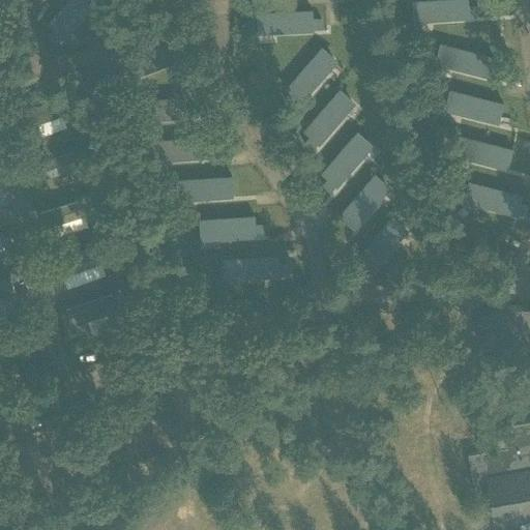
[(467,0),(428,0),(411,1),(412,22),(468,18),(468,17),(476,16),(476,5),(468,6),(467,0)]
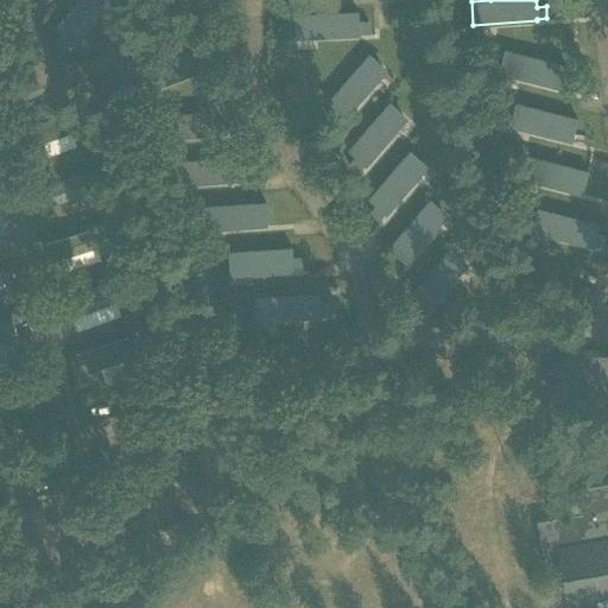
[(358,12),(293,14),(295,38),(359,36),(359,35),(368,33),(368,21),(358,21),(358,12)]
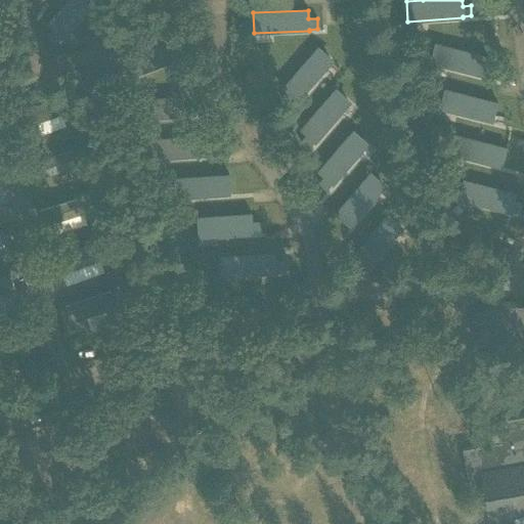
[(434,43),(429,62),(482,77),(487,56),(434,43)]
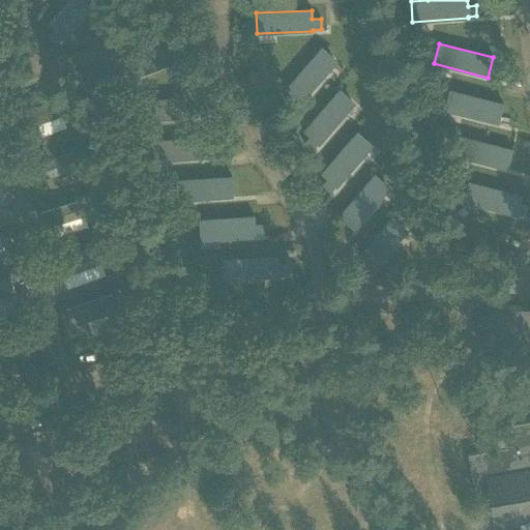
[(321,47),(285,89),(291,94),(286,100),(294,108),(299,101),(300,102),(336,60),(321,47)]
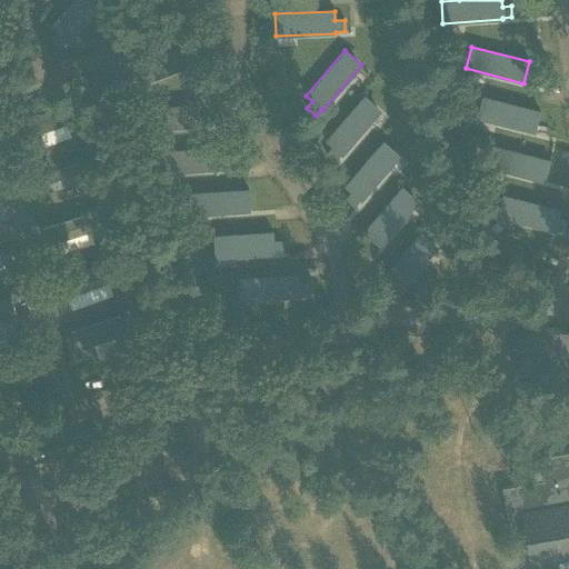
[(365,96),(325,141),(331,147),(326,153),(335,161),(340,155),(341,156),(381,110),(365,96)]
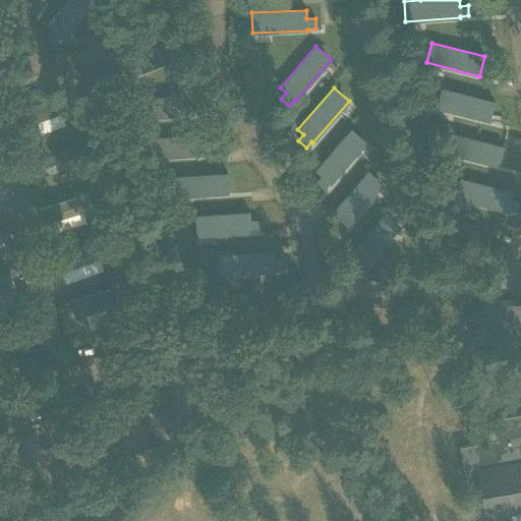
[(441,89),(436,108),(489,122),(495,102),(441,89)]
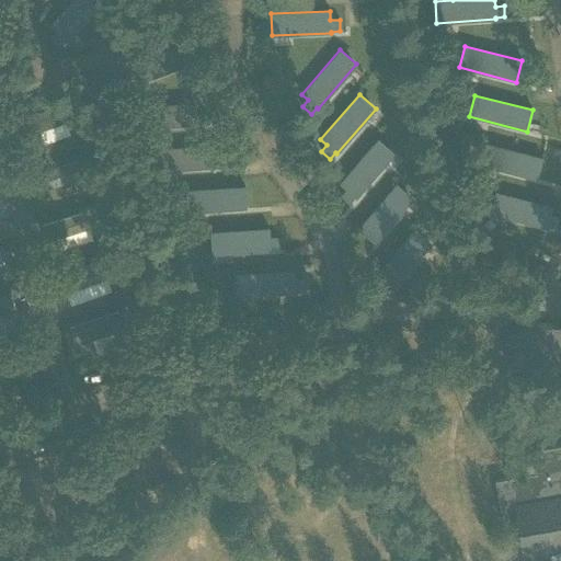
[(195,103),(135,106),(137,129),(196,125),(196,124),(205,123),(204,111),(195,112),(195,103)]
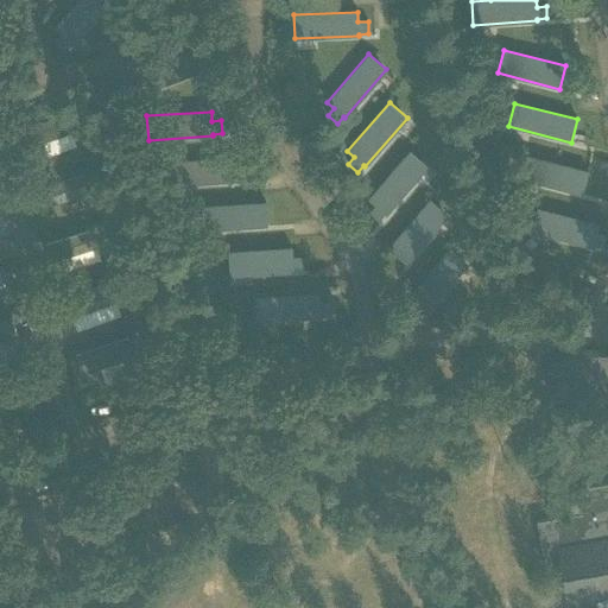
[(68,113),(14,131),(20,150),(42,141),(46,156),(76,146),(71,132),(74,132),(68,113)]
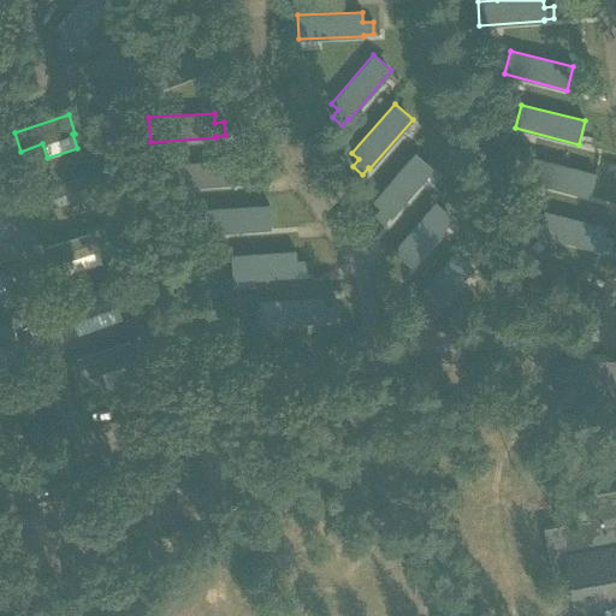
[(102,153),(88,158),(90,167),(105,163),(102,153)]
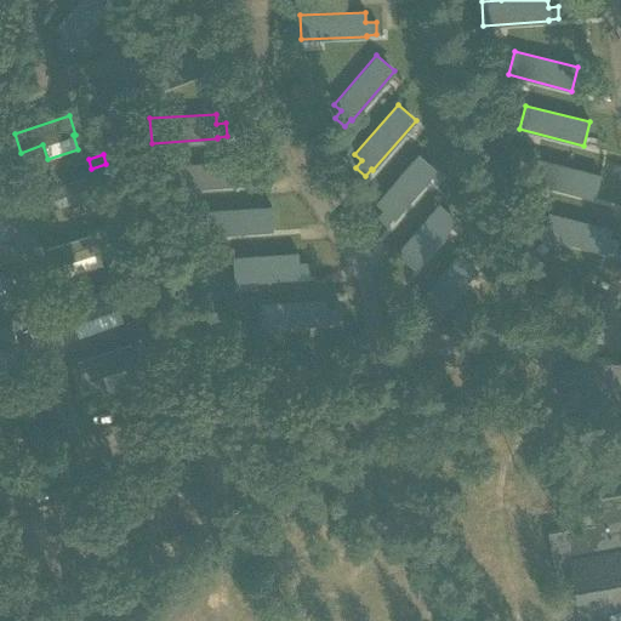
[(419,154),(375,204),(382,210),(376,217),(386,226),(392,218),(393,220),(437,170),(419,154)]
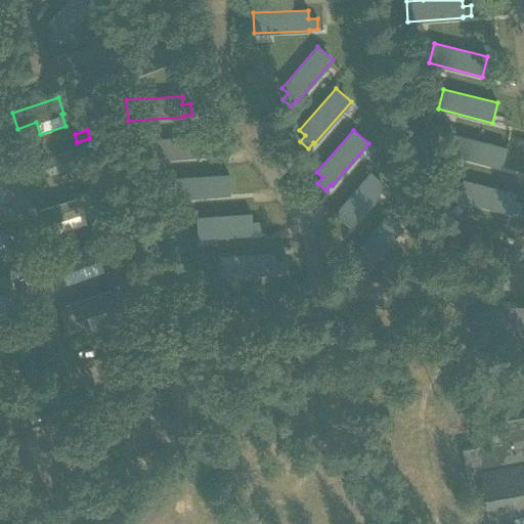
[(453,134),(447,155),(501,168),(507,147),(453,134)]
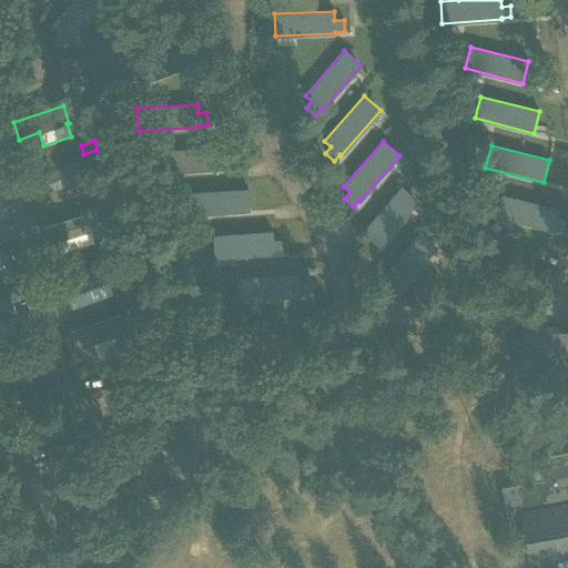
[(223,146),(160,151),(160,173),(224,169),(223,168),(233,166),(232,155),(223,155),(223,146)]
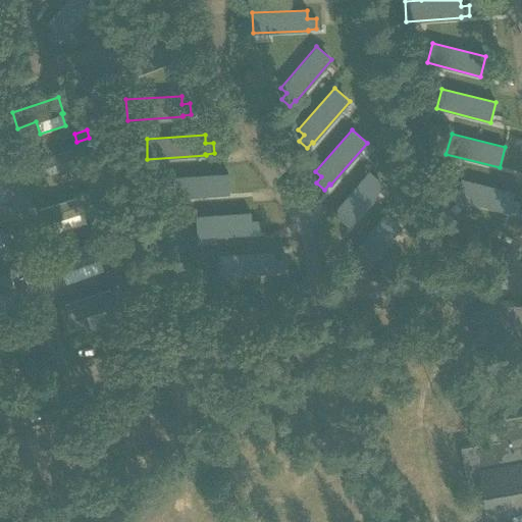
[(71,150),(25,164),(31,179),(76,165),(71,150)]
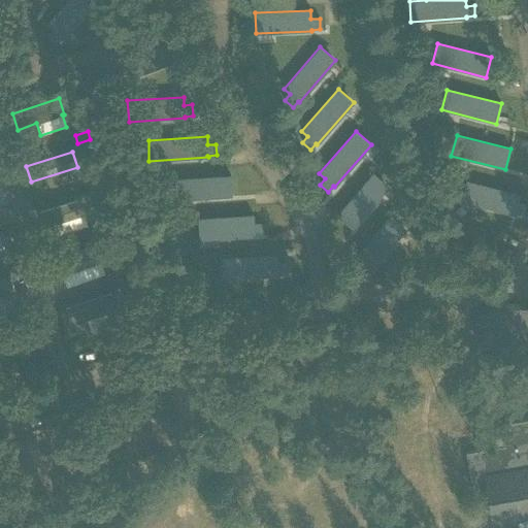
[(99,168),(91,170),(95,184),(103,182),(99,168)]
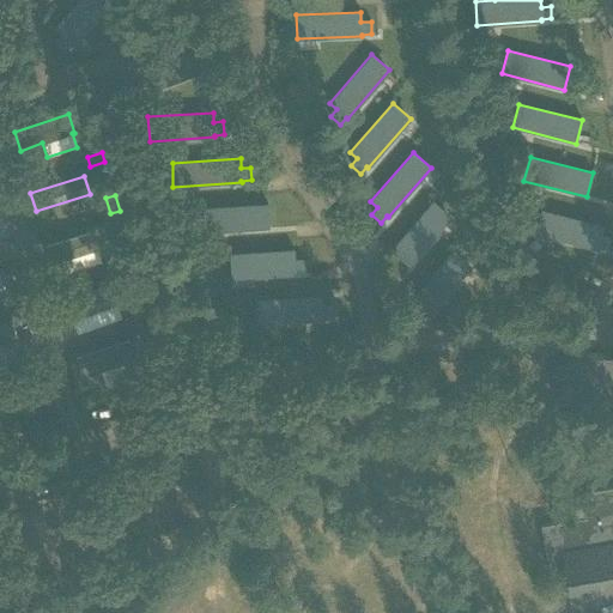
[(432,201),(390,250),(408,266),(451,217),(432,201)]
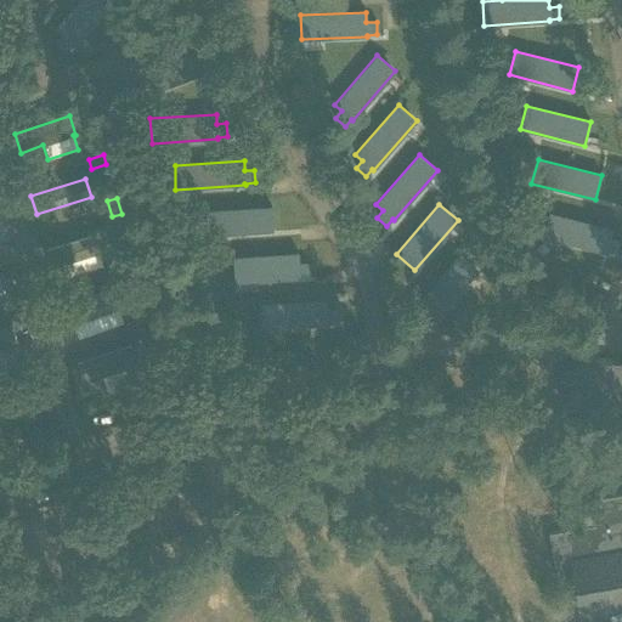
[(271,207),(207,210),(207,236),(272,231),(271,207)]
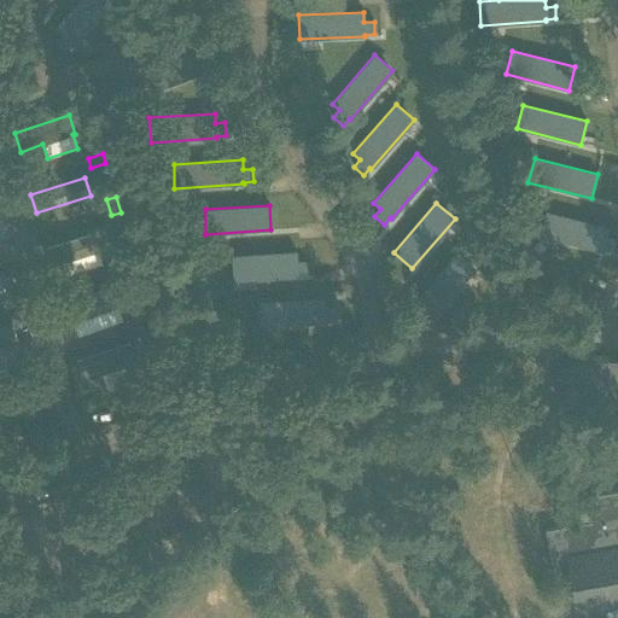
[(546,211),(540,235),(602,251),(608,228),(546,211)]
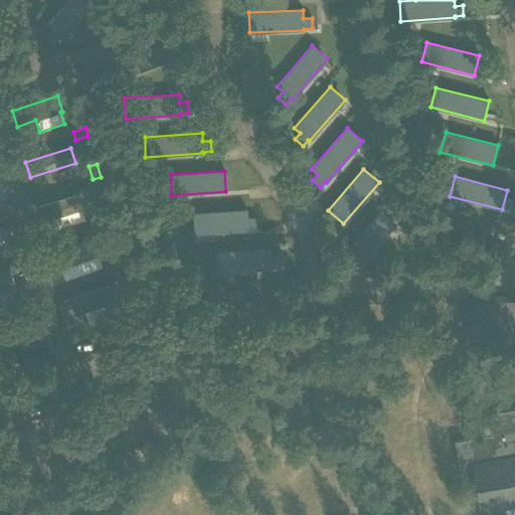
[(78,193),(37,206),(42,221),(45,221),(81,209),(83,209),(78,193)]
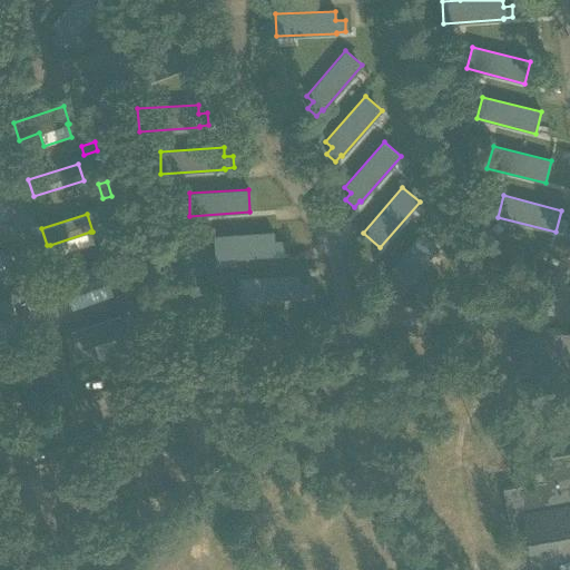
[(274,233),(213,236),(214,258),(275,254),(274,253),(283,252),(283,241),(274,241),(274,233)]
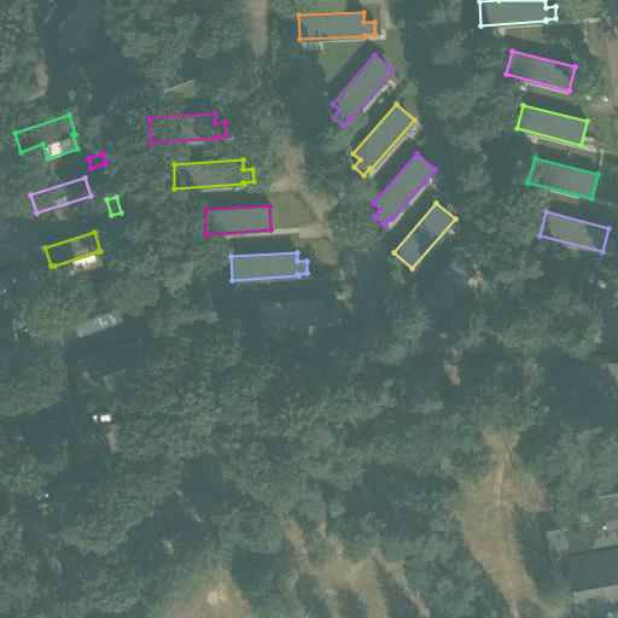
[(458,252),(414,302),(421,308),(415,316),(425,325),(432,316),(433,318),(476,268),(458,252)]
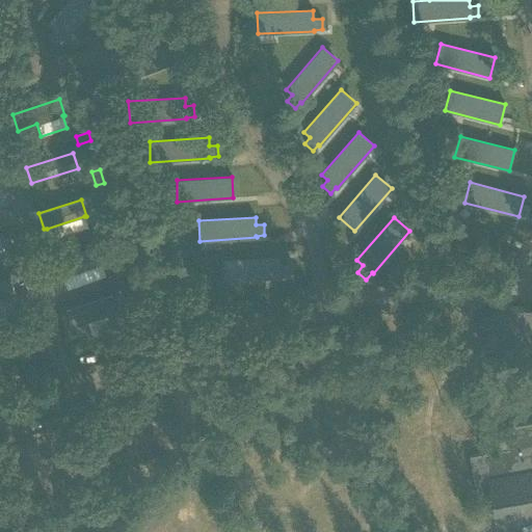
[(113,218),(102,222),(107,236),(118,233),(113,218)]
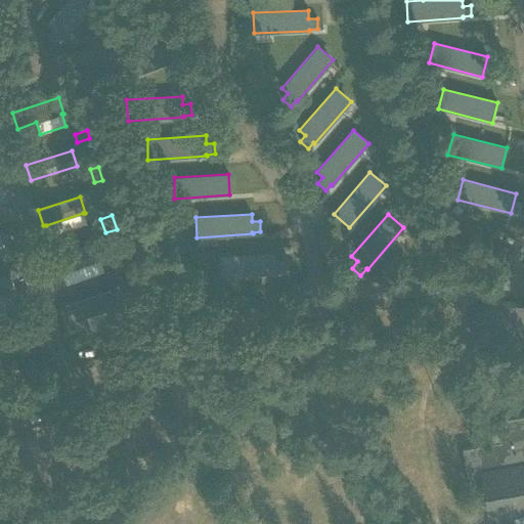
[(96,244),(51,259),(57,275),(62,274),(66,285),(103,271),(100,261),(102,260),(96,244)]
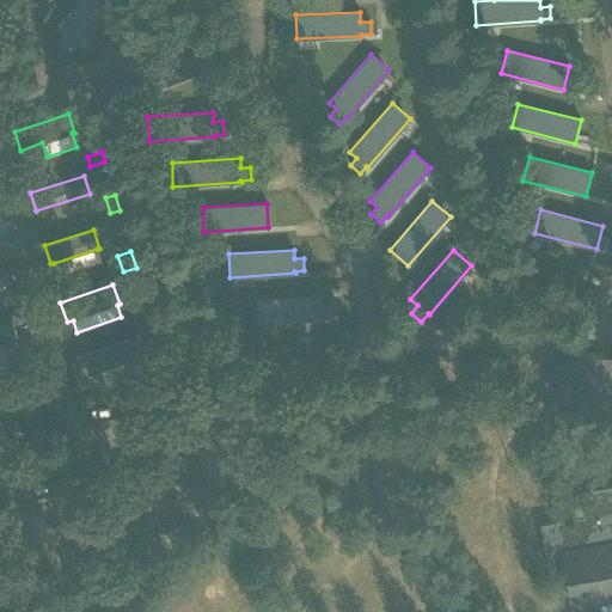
[(18,293),(5,298),(10,312),(23,307),(18,293)]
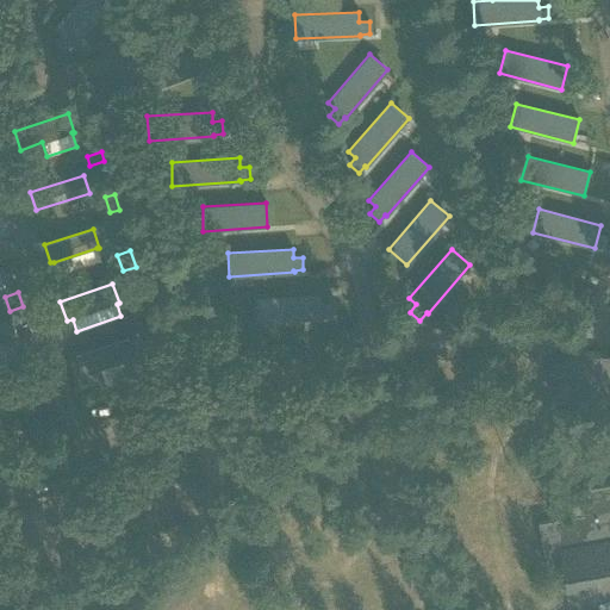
[(319,294),(254,298),(256,322),(321,318),(321,316),(330,316),(330,303),(319,304),(319,294)]
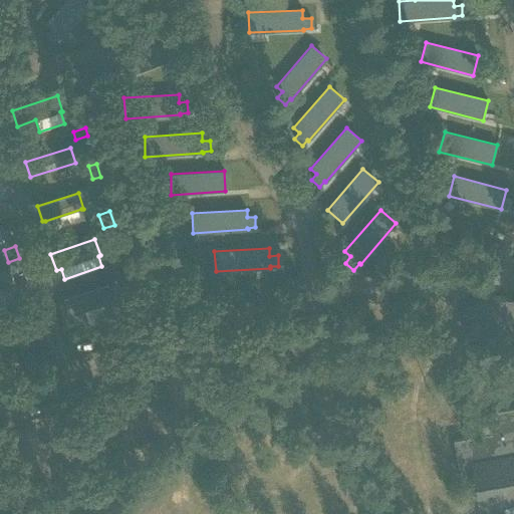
[(127,259),(116,263),(121,277),(133,273),(127,259)]
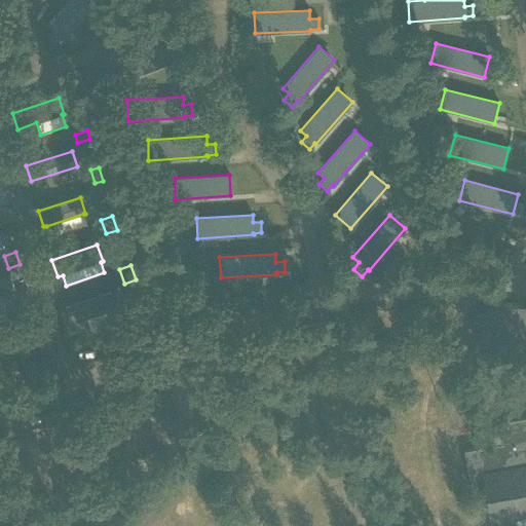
[(9,275),(0,277),(0,296),(9,293),(14,292),(9,275)]
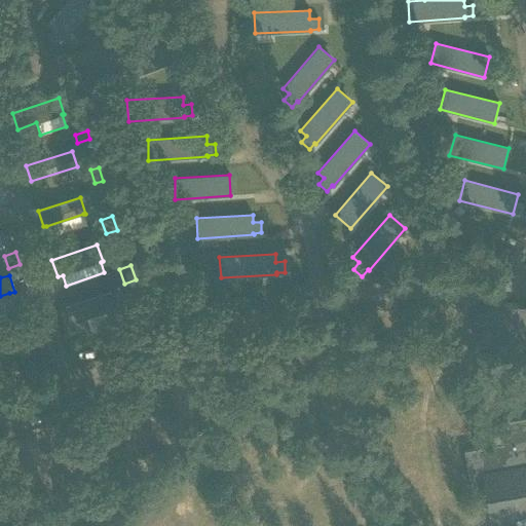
[(110,290),(65,306),(71,324),(88,317),(86,321),(90,330),(94,332),(120,323),(116,308),(110,290)]
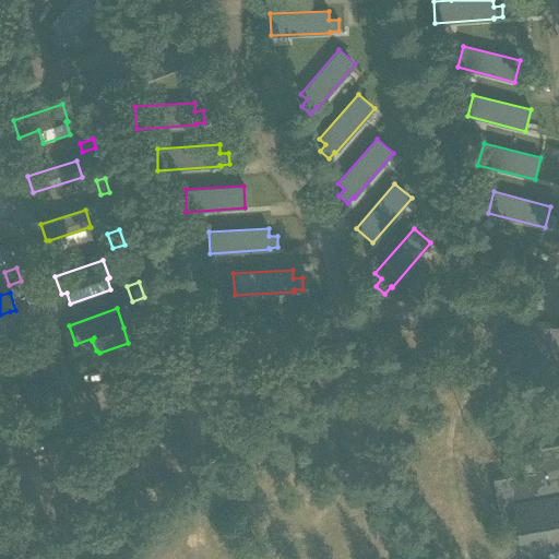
[(32,317),(21,320),(25,332),(35,329),(32,317)]
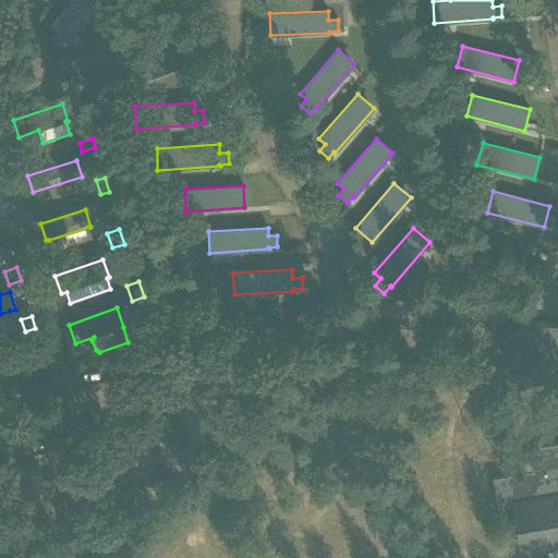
[(156,330),(141,335),(144,346),(159,340),(156,330)]
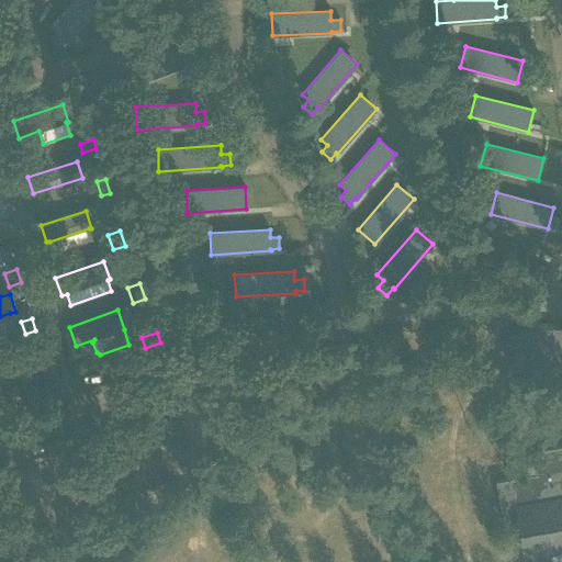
[(561,446),(531,452),(532,457),(528,458),(529,462),(513,465),(515,479),(496,482),(503,521),(516,518),(524,559),(561,551),(561,446)]
